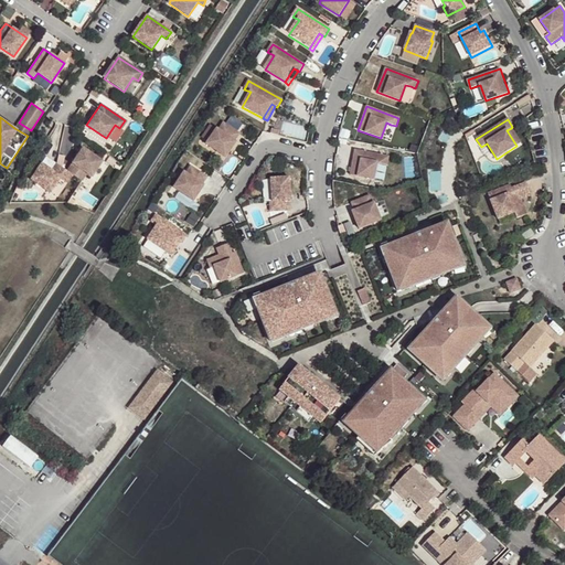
[(19,123),(14,128),(28,136),(31,130),(19,123)]
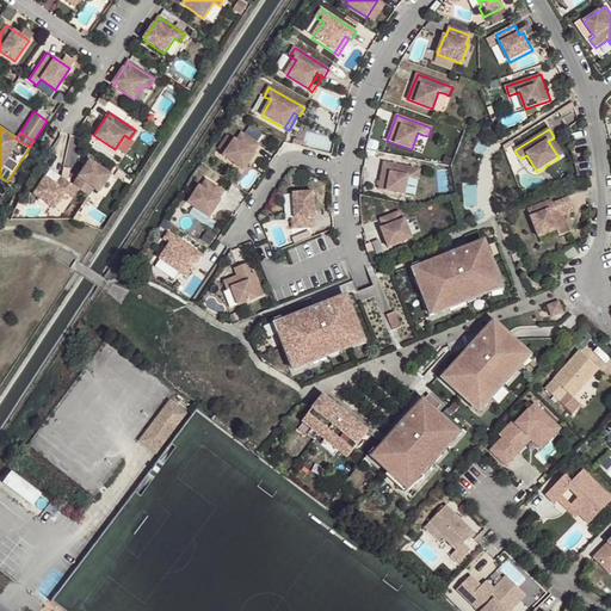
[(223,156),(245,171),(257,154),(254,153),(260,146),(241,133),(236,141),(235,140),(223,156)]
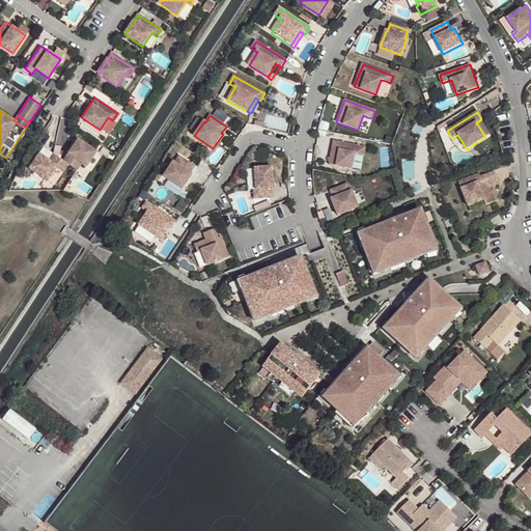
[(476,122),(485,137),(490,135),(480,120),(476,122)]
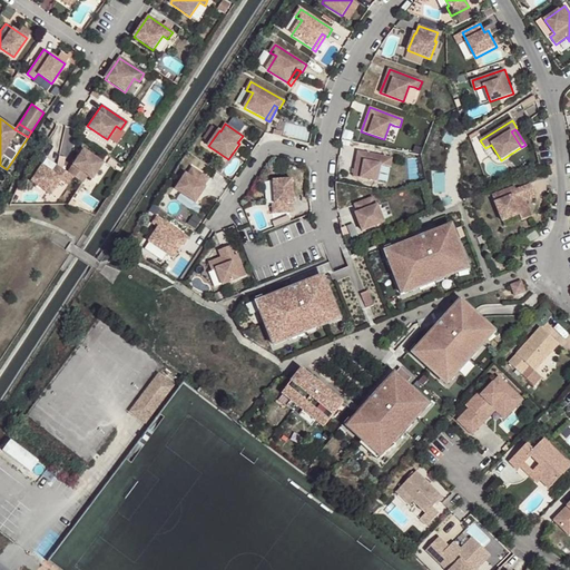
[(80,148),(66,170),(71,175),(80,180),(85,174),(90,177),(100,161),(80,148)]
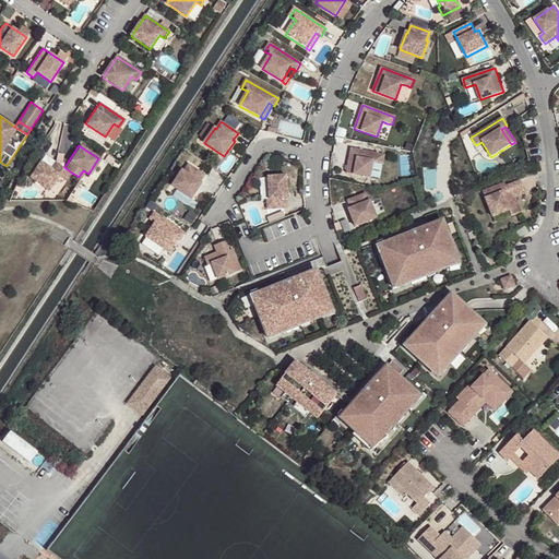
[(384,154),(351,149),(346,173),(370,177),(373,161),(378,162),(383,163),(384,154)]
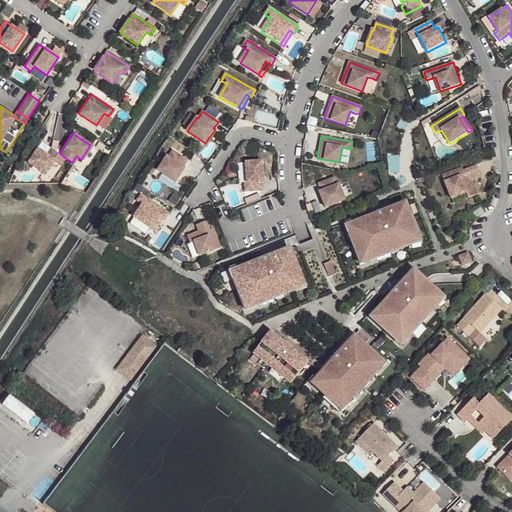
[(35,147),(26,161),(43,173),(53,159),(59,164),(64,157),(59,153),(51,148),(49,147),(45,154),(35,147)]
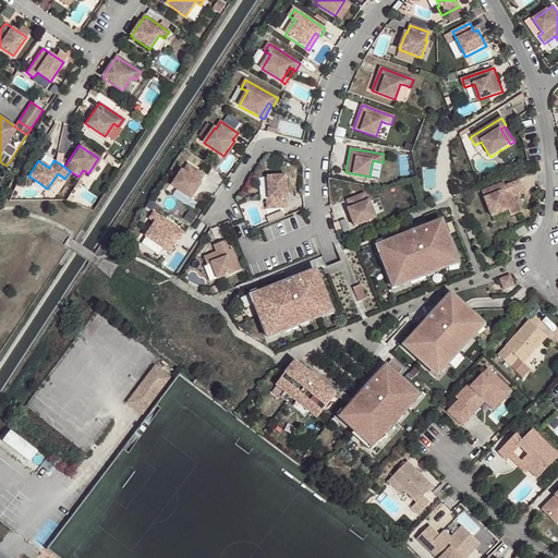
[(174,186),(195,198),(204,182),(203,181),(206,173),(190,164),(185,171),(184,171),(174,186)]
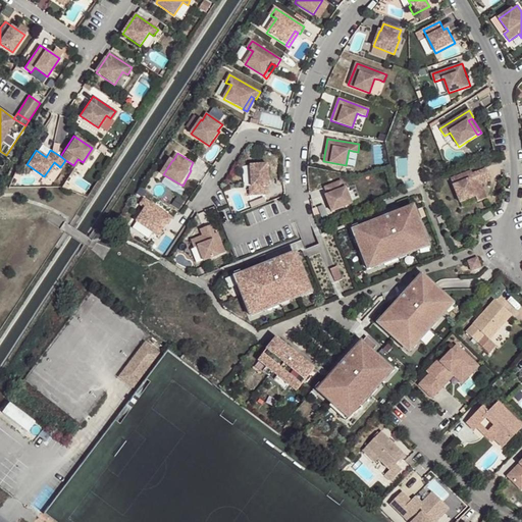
[(268,163),(251,164),(253,186),(250,186),(251,195),(269,193),(268,185),(270,185),(268,163)]
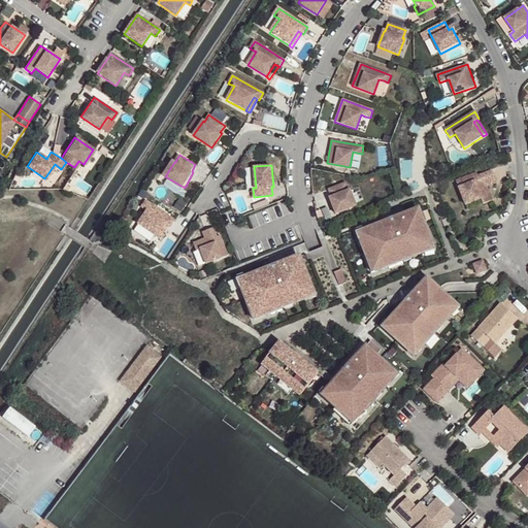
[(484,198),(486,203),(495,200),(489,186),(499,183),(494,170),(481,175),(475,177),(474,174),(458,180),(468,204),(484,198)]
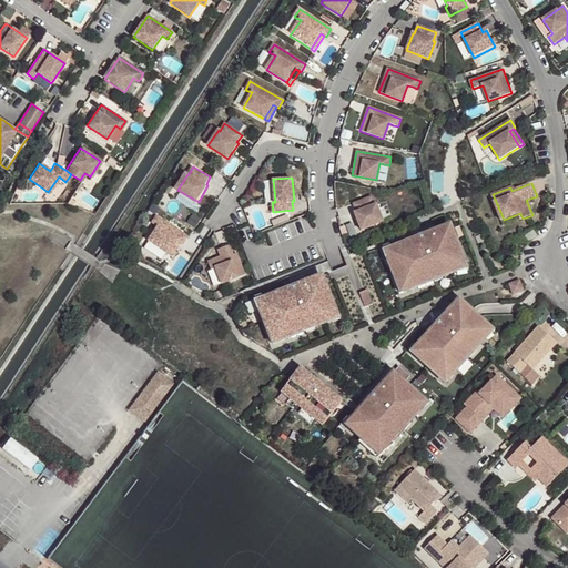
[(373,196),(354,204),(357,212),(355,213),(362,231),(384,222),(377,204),(376,204),(373,196)]
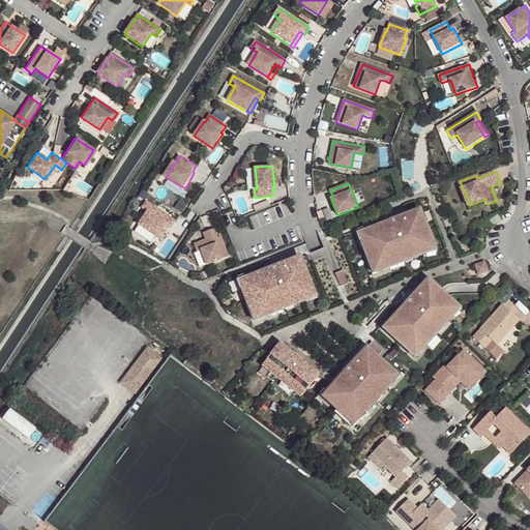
[(147,211),(139,225),(156,237),(166,225),(169,227),(171,228),(175,222),(147,201),(142,208),(147,211)]
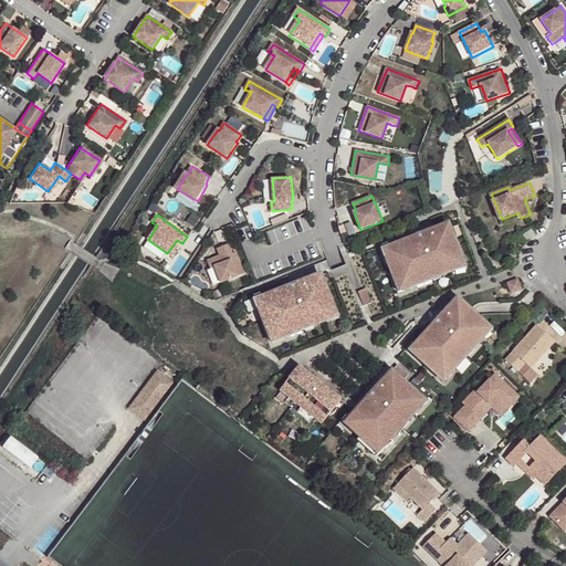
[(395,255),(388,258),(402,292),(419,285),(419,284),(416,279),(432,272),(432,274),(441,271),(442,275),(452,272),(449,265),(456,263),(457,266),(467,262),(453,228),(437,234),(437,236),(432,238),(435,242),(430,244),(426,233),(391,247),(395,255)]
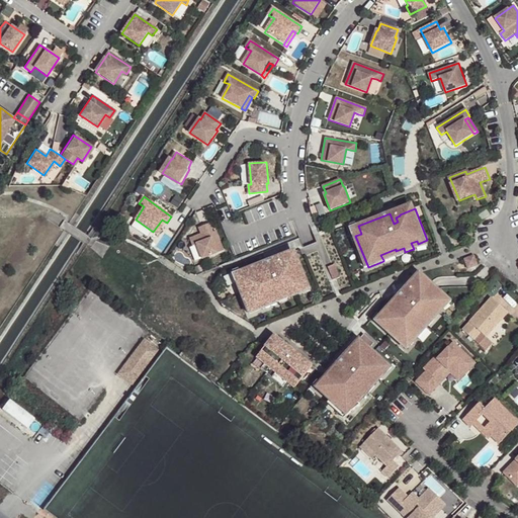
[(162,220),(153,232),(157,235),(165,222),(162,220)]
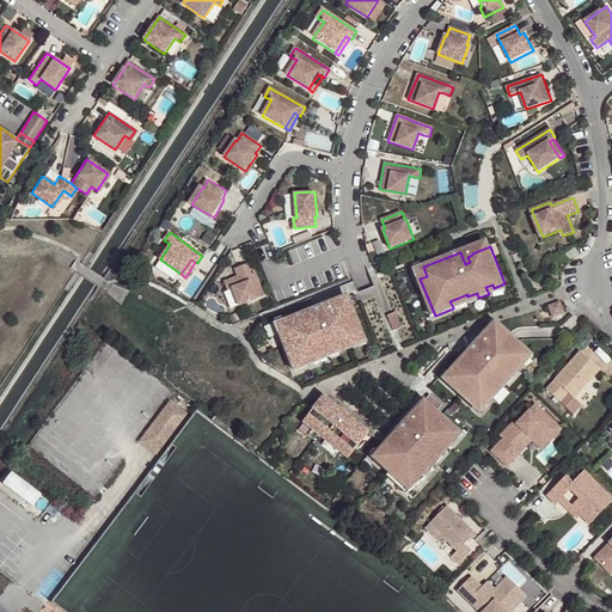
[(238,277),(224,282),(227,292),(233,289),(239,306),(264,297),(257,279),(254,280),(251,275),(248,264),(234,269),(238,277)]
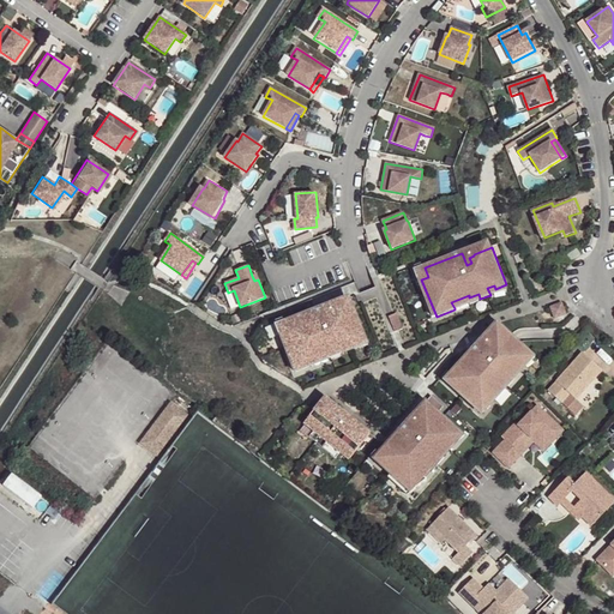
[(425,268),(419,271),(421,280),(428,277),(425,268)]
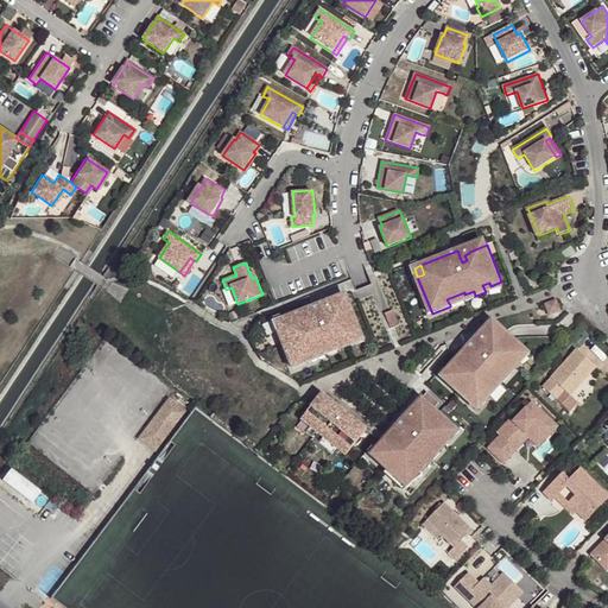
[(489,283),(482,285),(486,292),(502,285),(501,282),(491,286),(489,283)]
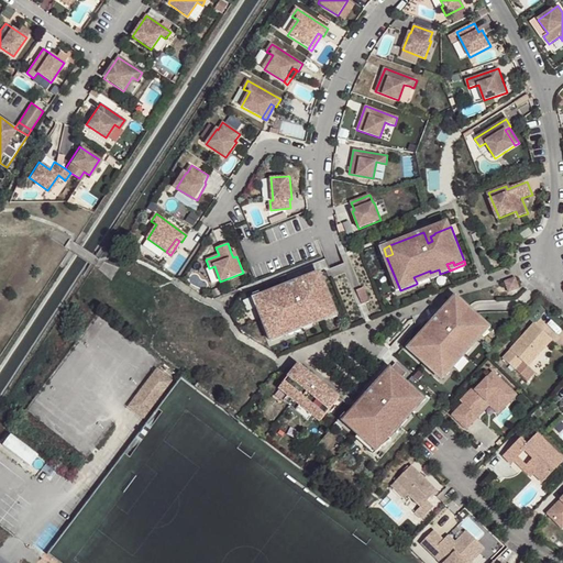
[(430,271),(414,277),(417,283),(440,274),(439,269),(430,273),(430,271)]
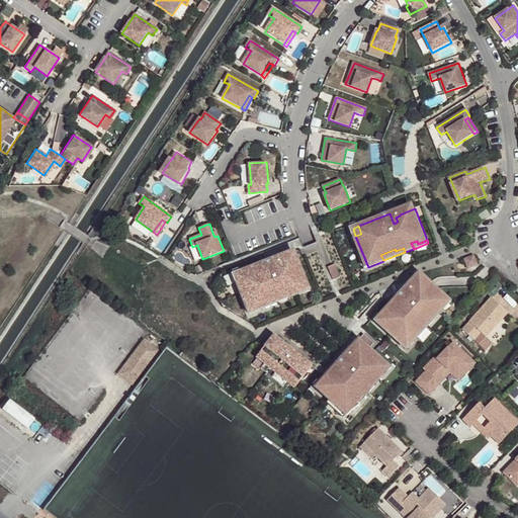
[(243,279),(238,282),(250,314),(265,308),(265,307),(263,300),(277,295),(278,297),(285,294),(286,298),(295,295),(292,289),(298,286),(299,290),(310,286),(297,255),(281,261),(282,262),(278,264),(279,268),(275,270),(272,260),(241,272),(243,279)]
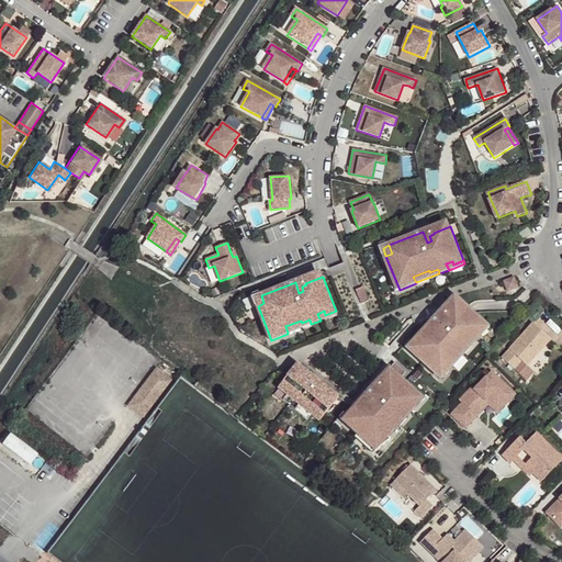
[(514,277),(504,281),(507,291),(517,288),(514,277)]
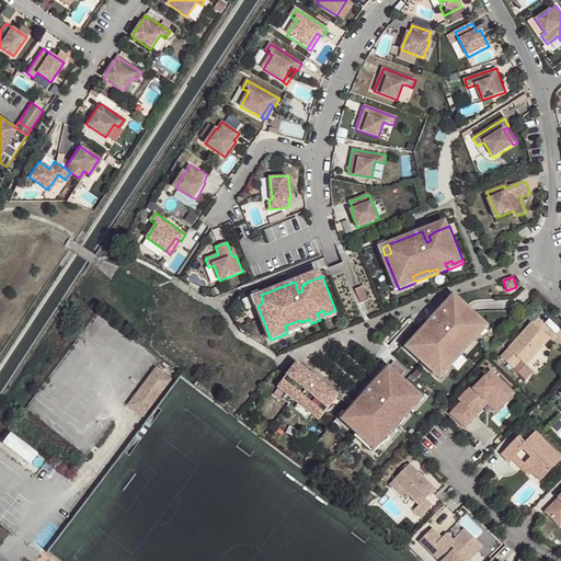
[(261,295),(254,297),(258,306),(263,302),(261,295)]
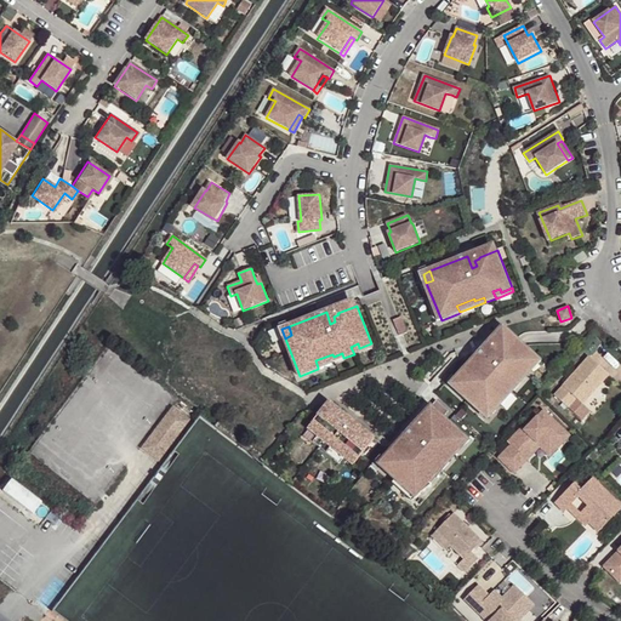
[(480,351),(454,380),(461,387),(456,392),(486,419),(500,404),(499,404),(494,398),(506,385),(508,386),(514,379),(518,382),(525,374),(519,369),(524,364),(528,366),(535,358),(505,330),(491,345),(493,347),(489,351),(494,354),(490,358),(480,351)]
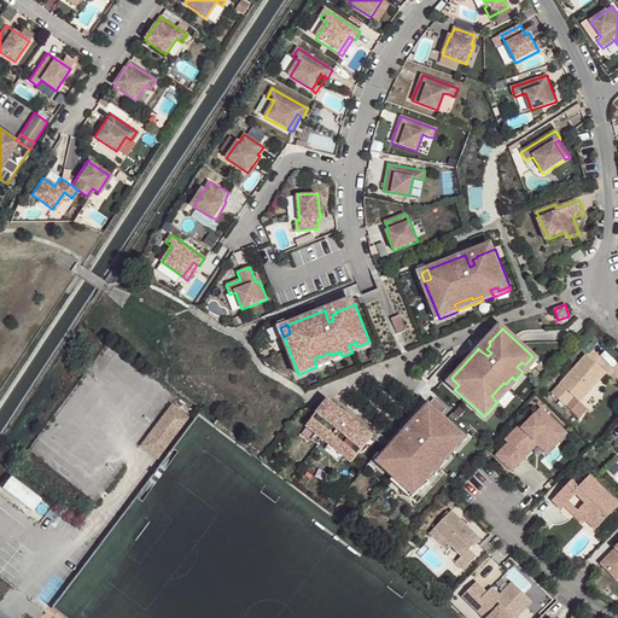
[(349,345),(353,353),(371,345),(369,342),(357,347),(356,342),(349,345)]
